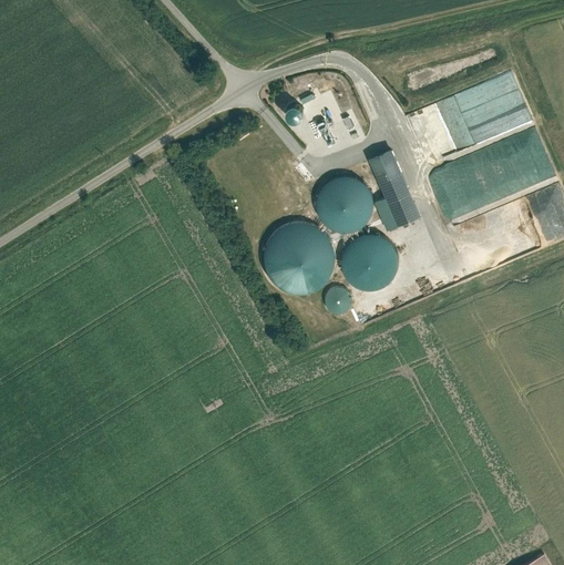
[(563,202),(510,72),(402,116),(449,227),(424,238),(445,287),(563,237),(563,202)]
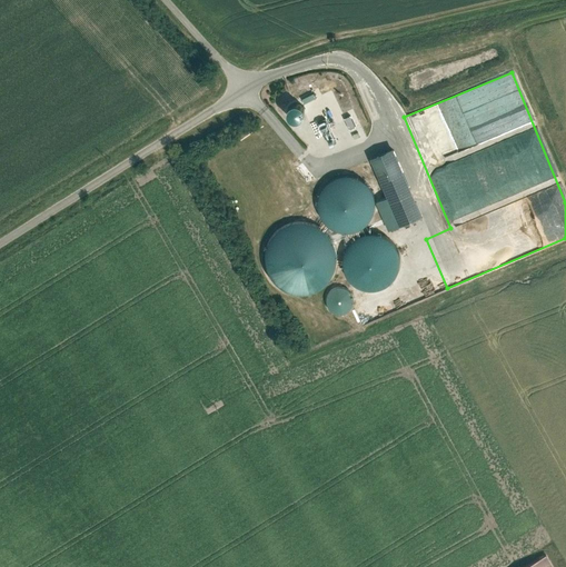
[(299,106),(313,100),(309,95),(297,100),(299,106)]
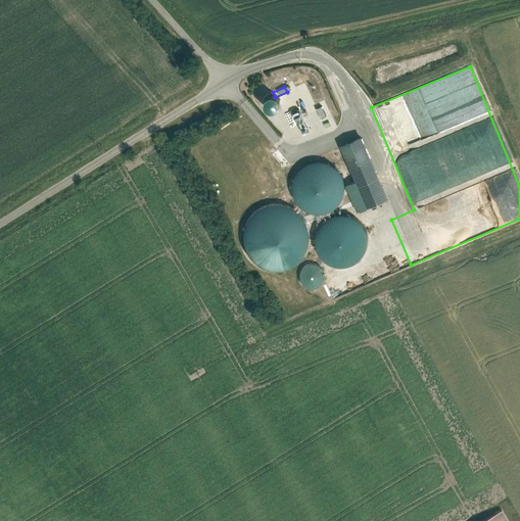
[(276,111),(275,99),(254,100),(254,113),(276,111)]
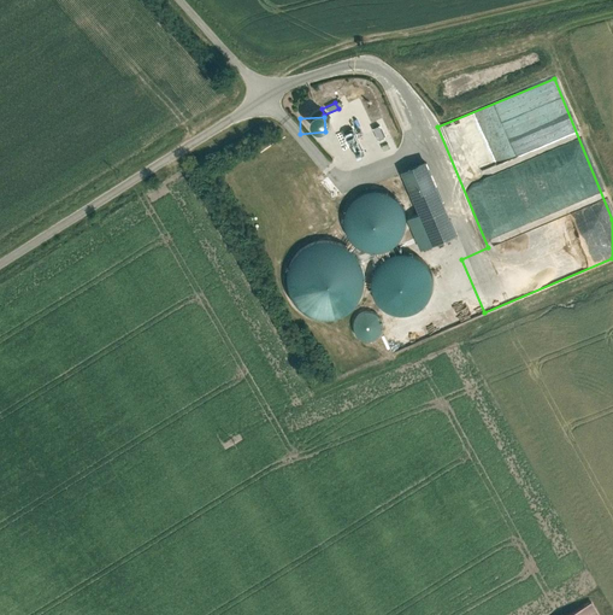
[(426,167),(402,179),(418,214),(413,234),(422,253),(458,236),(426,167)]
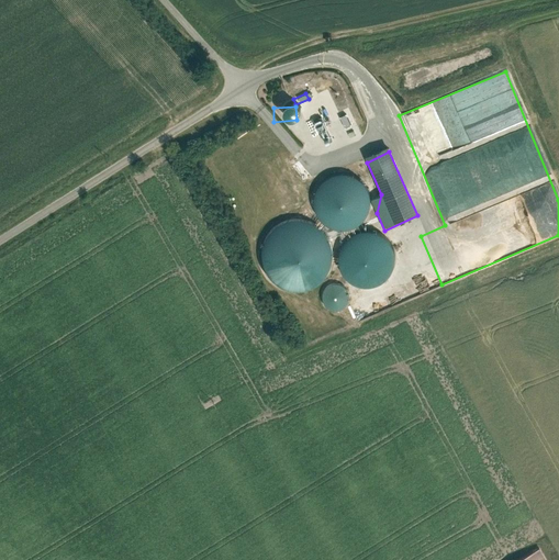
[(336,234),(345,234),(354,232),(362,226),(368,219),(370,210),(370,200),(368,191),(361,183),(353,178),(344,176),(333,177),(324,180),(317,188),(313,197),(312,206),(314,216),(320,224),(327,231),(336,234)]
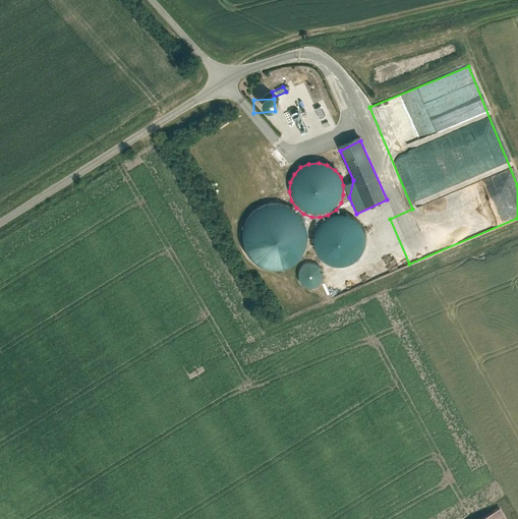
[(267,207),(256,211),(248,219),(243,229),(242,240),(244,251),(250,261),(260,268),(270,272),(281,272),(291,269),(300,262),(306,252),(309,242),(308,232),(304,222),(298,214),(289,208),(278,205),(267,207)]
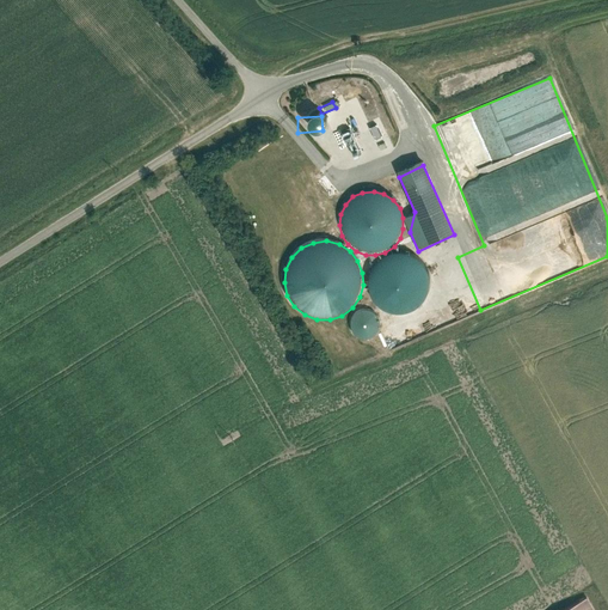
[(395,316),(405,316),(415,312),(423,306),(429,297),(431,287),(430,278),(425,268),(418,260),(410,256),(399,254),(390,256),(380,261),(373,269),(369,279),(368,288),(372,298),(378,307),(386,313),(395,316)]
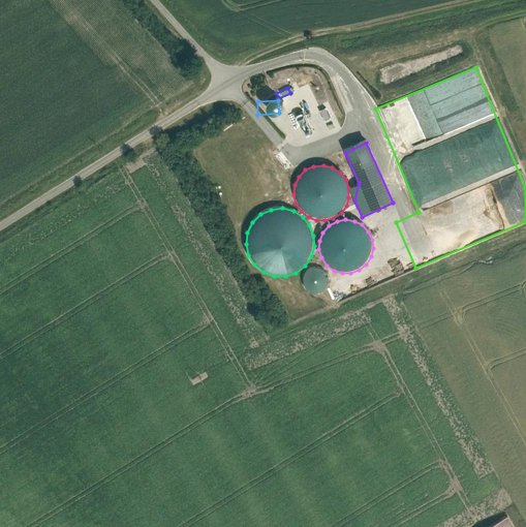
[(323,292),(326,289),(328,286),(328,282),(328,278),(325,275),(321,272),(317,271),(313,271),(309,273),(306,275),(304,279),(304,283),(305,287),(306,290),(309,292),(312,295),(316,295),(320,295),(323,292)]
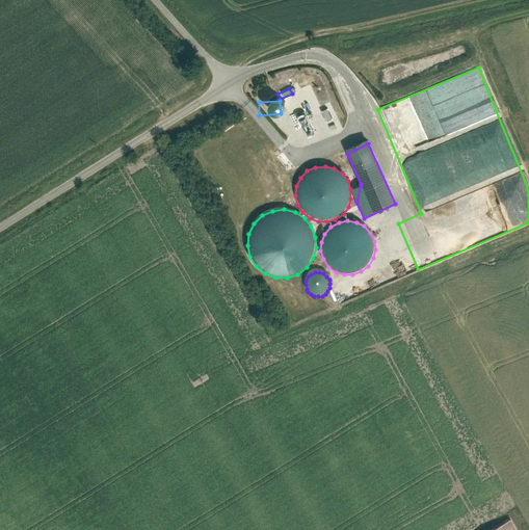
[(514,529),(509,520),(493,529),(514,529)]
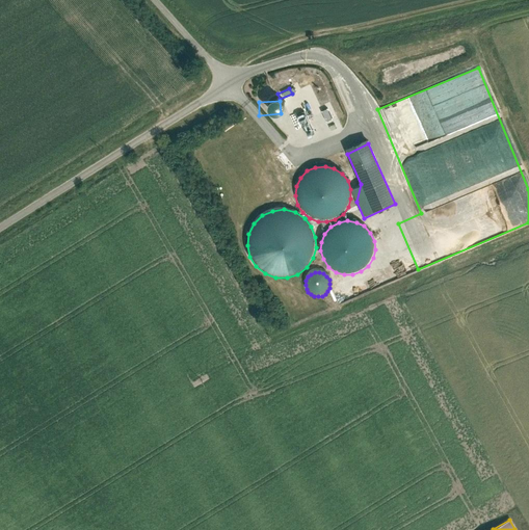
All buildings are outlined.
